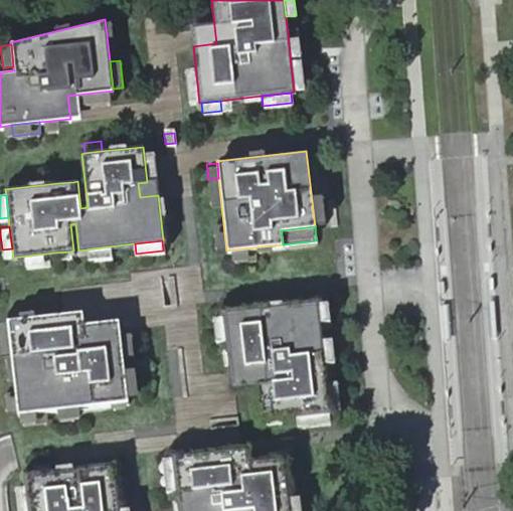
[(110,246),(88,249),(89,260),(111,257),(110,246)]
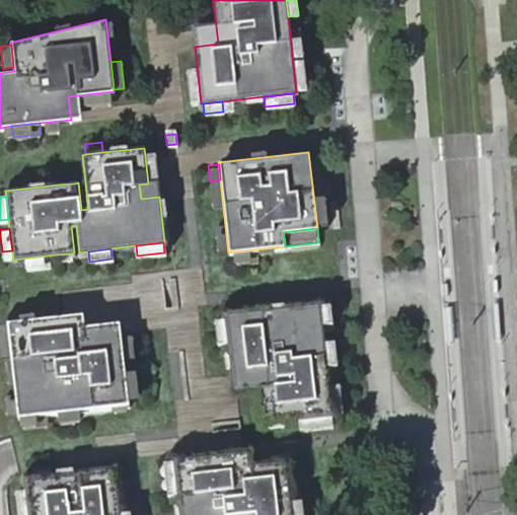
[(234,251),(235,263),(257,260),(256,249),(234,251)]
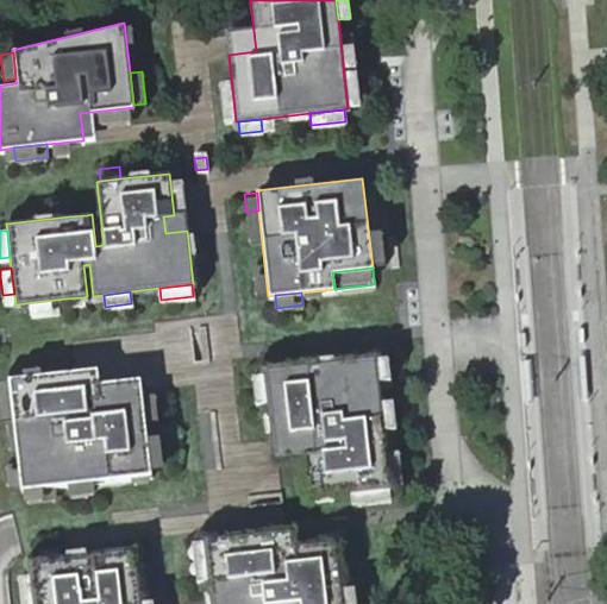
[(267,402),(270,435),(299,432),(306,496),(350,491),(388,488),(390,486),(383,429),(381,402),(377,378),(375,359),(375,356),(263,369),(264,375),(267,402)]
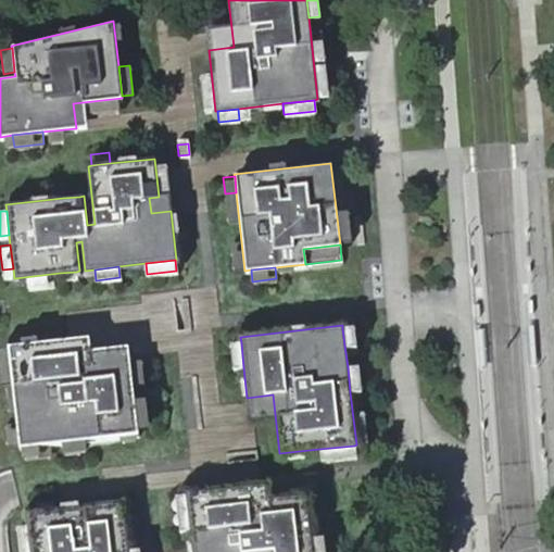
[(353,327),(342,328),(344,346),(355,345),(353,327)]
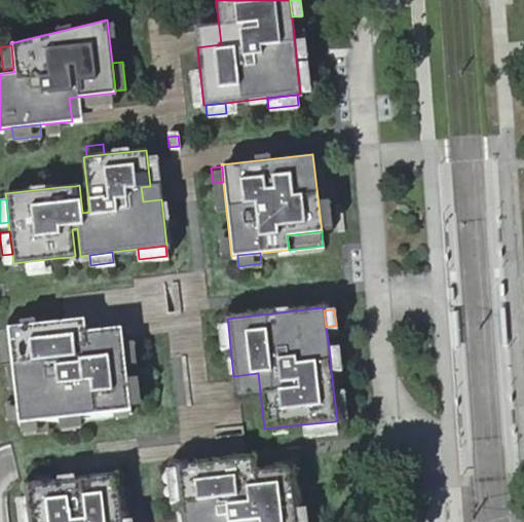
[(64,320),(6,326),(9,345),(10,362),(14,397),(17,419),(17,422),(131,410),(129,405),(126,377),(124,363),(123,347),(120,326),(84,330),(85,340),(66,342),(64,320)]
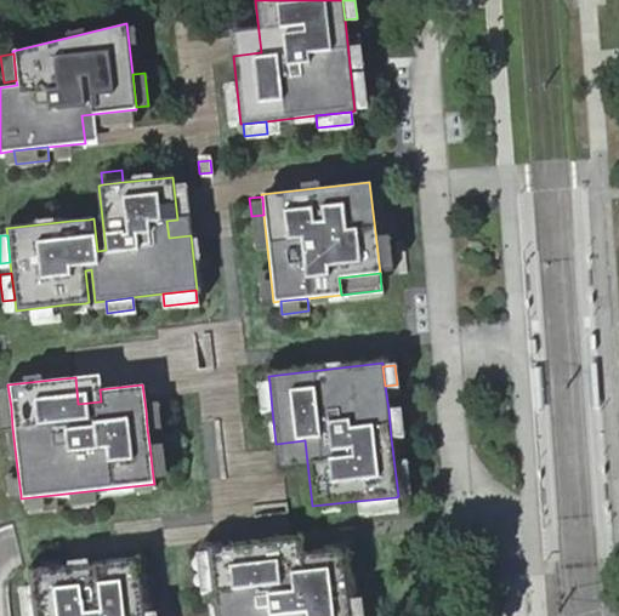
[(257,383),(260,411),(272,410),(270,382),(257,383)]
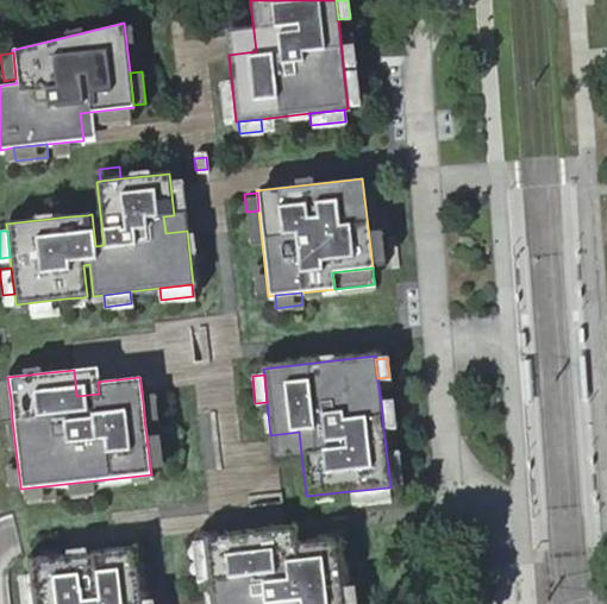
[(12,419),(11,400),(0,401),(0,420),(12,419)]
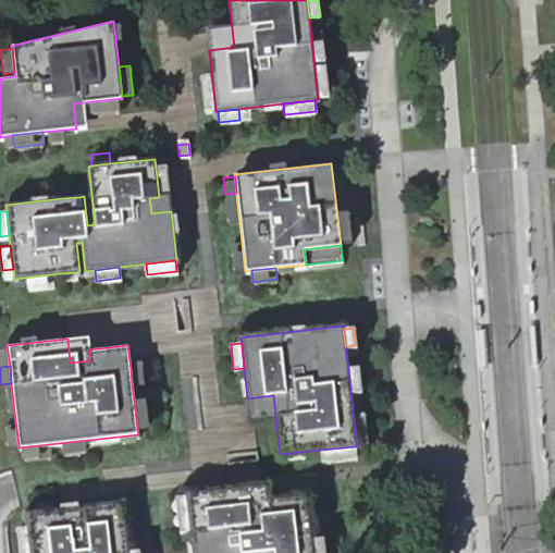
[(142,367),(131,368),(132,384),(144,383),(142,367)]
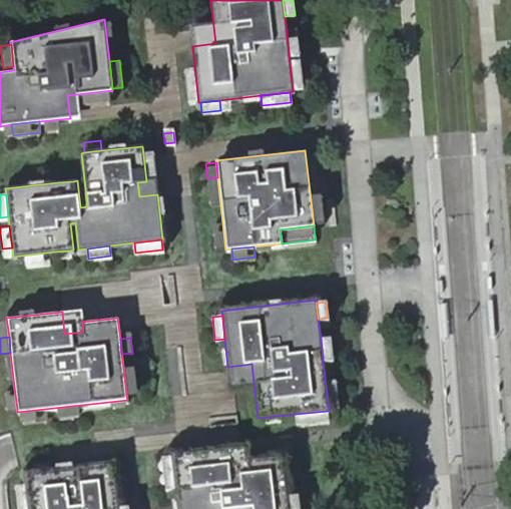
[(333,361),(331,338),(321,339),(323,362),(333,361)]
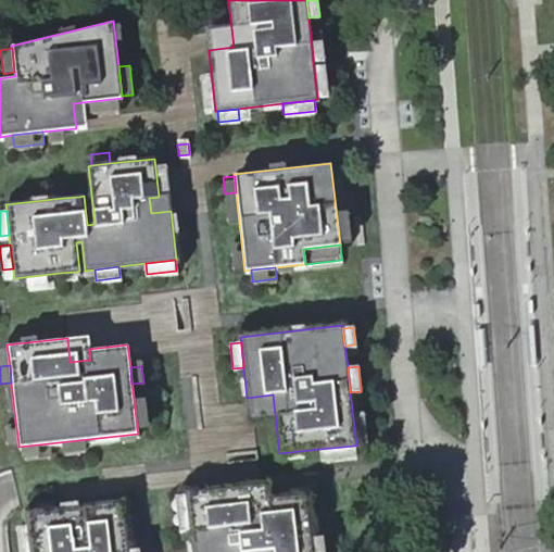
[(145,398),(134,399),(137,428),(148,427),(145,398)]
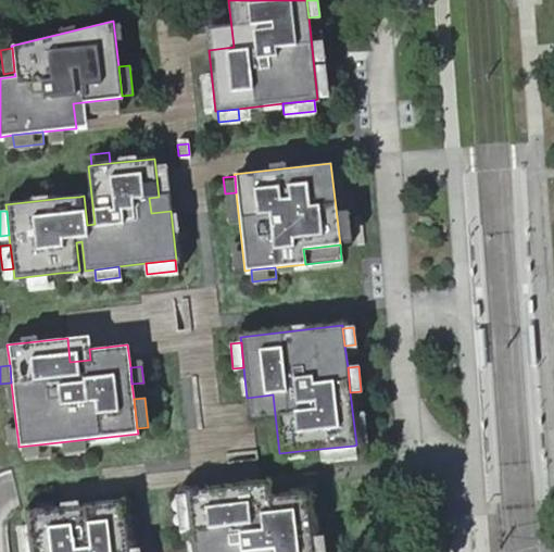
[(19,443),(15,419),(4,421),(7,444),(19,443)]
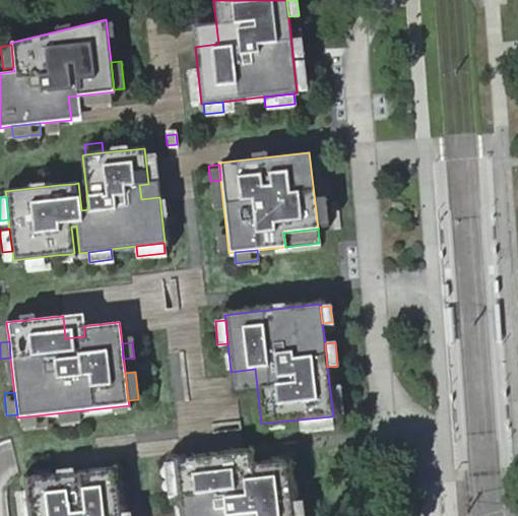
[(331,416),(299,420),(300,430),(332,427),(331,416)]
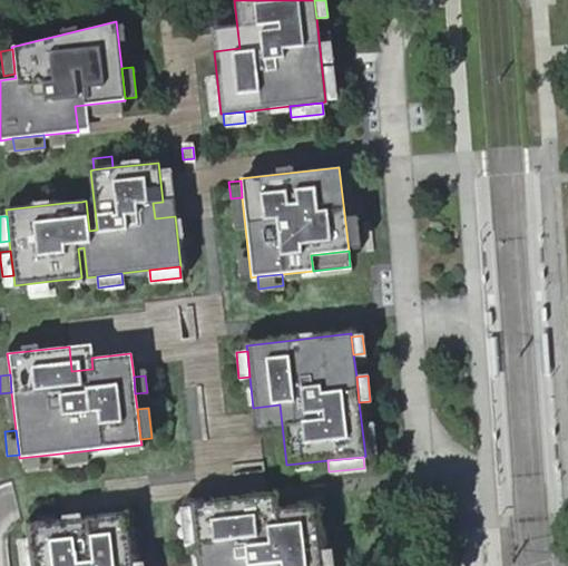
[(275,519),(255,523),(253,497),(191,504),(191,506),(195,542),(197,565),(321,565),(320,550),(315,505),(274,509),(275,519)]
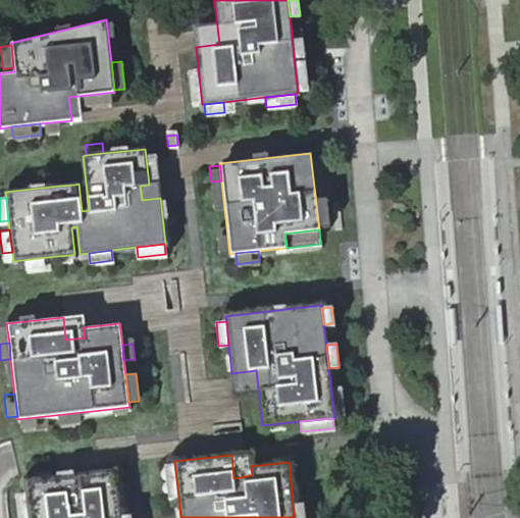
[(174,463),(164,465),(168,497),(178,496),(174,463)]
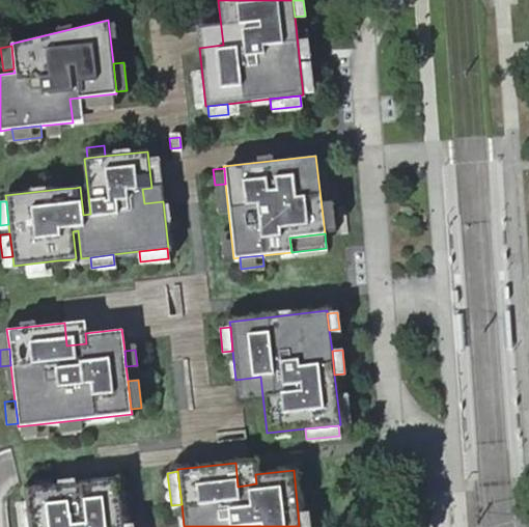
[(50,475),(33,477),(34,488),(51,486),(50,475)]
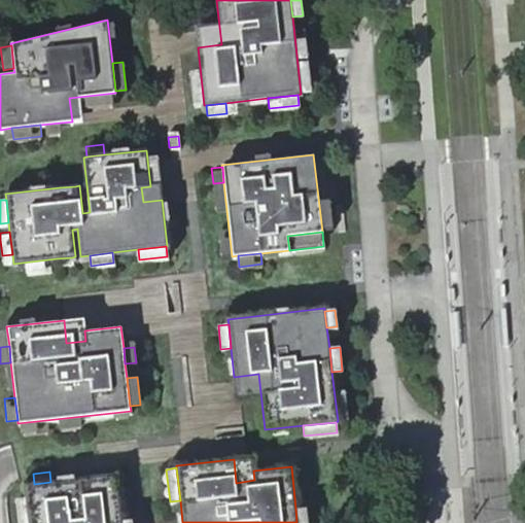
[(121,522),(116,475),(50,482),(34,484),(24,485),(28,522),(121,522)]
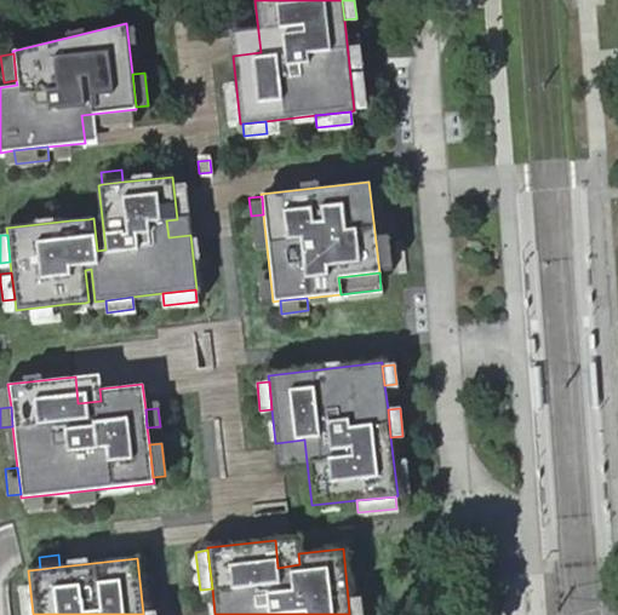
[(362,614),(360,597),(348,598),(349,614),(362,614)]
